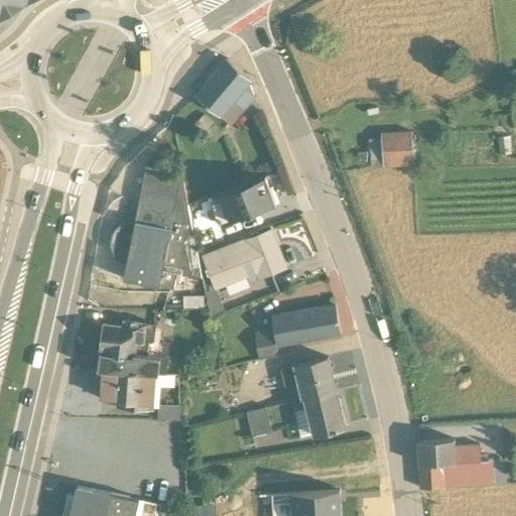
[(0,0),(0,17),(28,0),(0,0)]
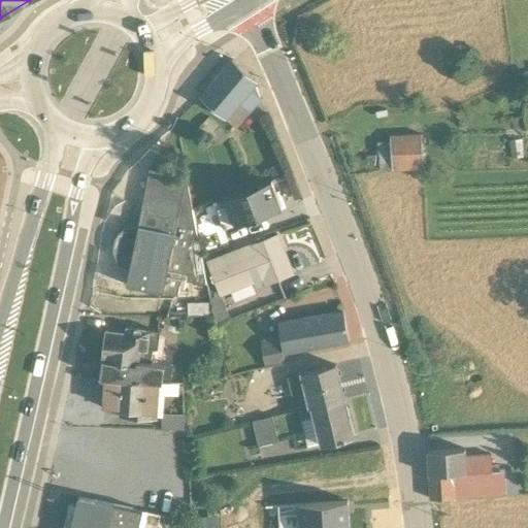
[(256,81),(231,61),(199,98),(235,128),(259,101),(254,86),(256,81)]
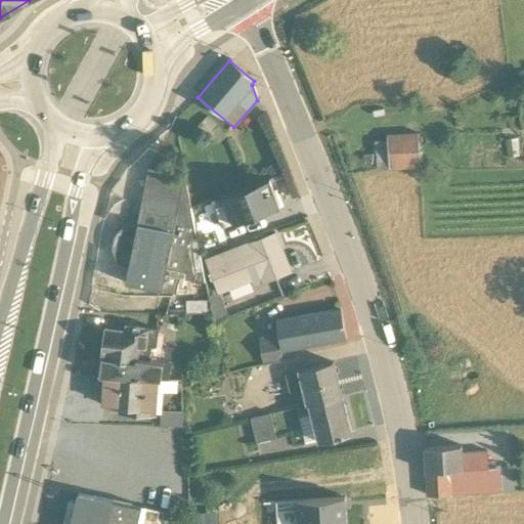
[(207,117),(195,127),(206,135),(215,144),(225,138),(217,127),(207,117)]
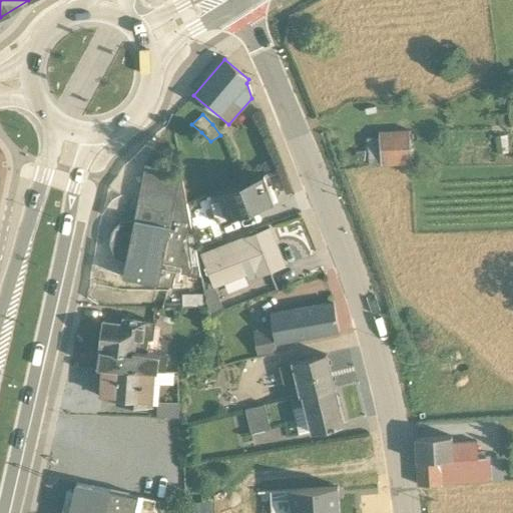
[(411,164),(408,131),(378,131),(378,138),(368,139),(369,166),(411,164)]
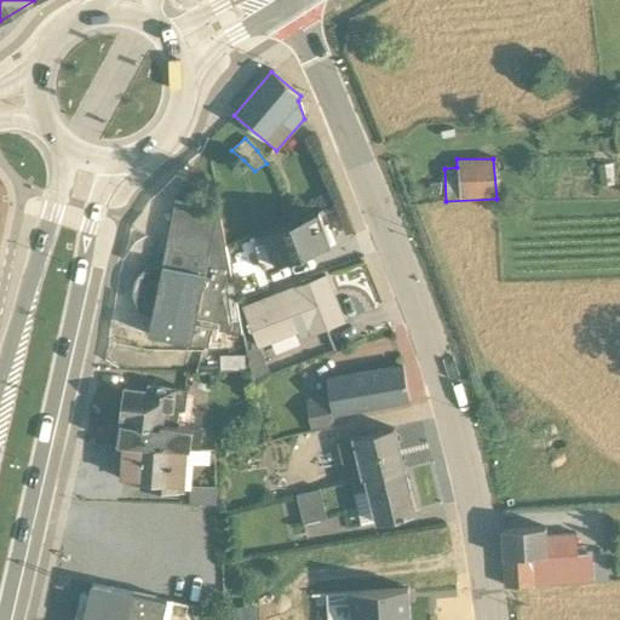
[(147,333),(148,334),(207,348),(208,346),(212,329),(212,328),(241,334),(242,334),(218,211),(217,210),(174,201),(160,264),(150,265),(139,273),(133,279),(131,287),(132,298),(136,306),(143,313),(150,316),(147,333)]
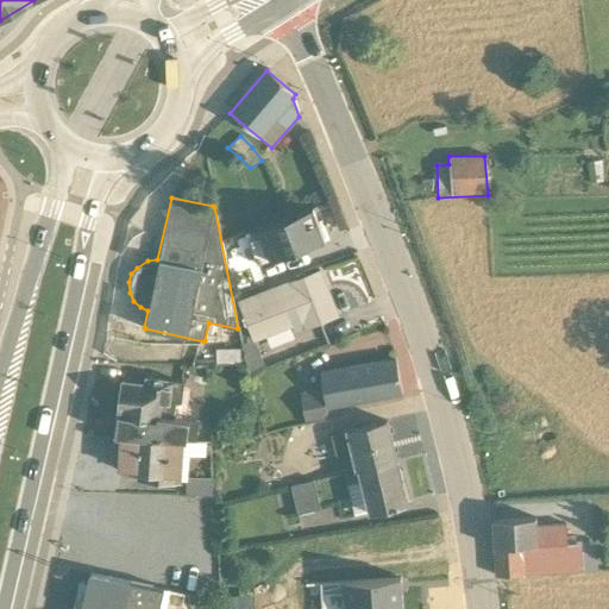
[(244,233),(256,265),(322,240),(312,209),(244,233)]
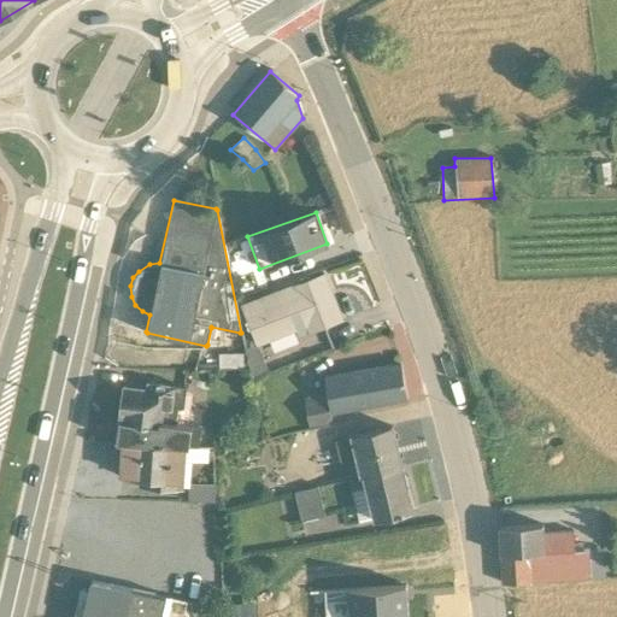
[(341,321),(330,291),(323,275),(240,306),(256,346),(245,350),(251,380),(268,372),(258,347),(294,331),(298,339),(338,322),(341,321)]
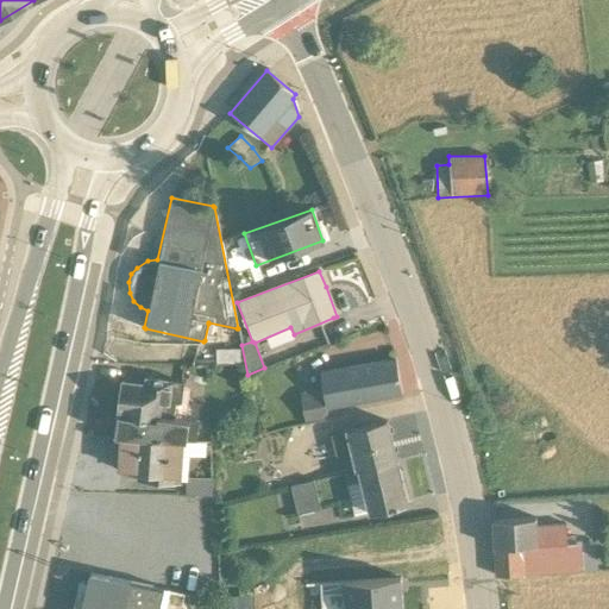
[(239,364),(239,350),(214,350),(214,364),(239,364)]
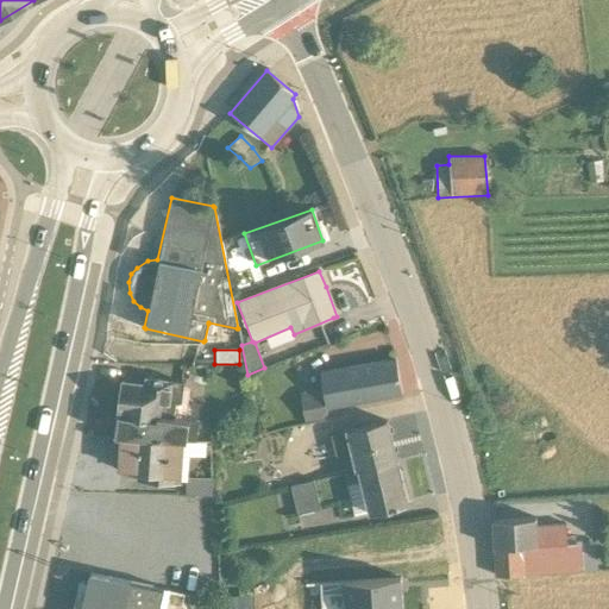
[(299,394),(305,424),(305,425),(327,420),(325,408),(400,394),(394,359),(320,372),(322,389),(299,394)]
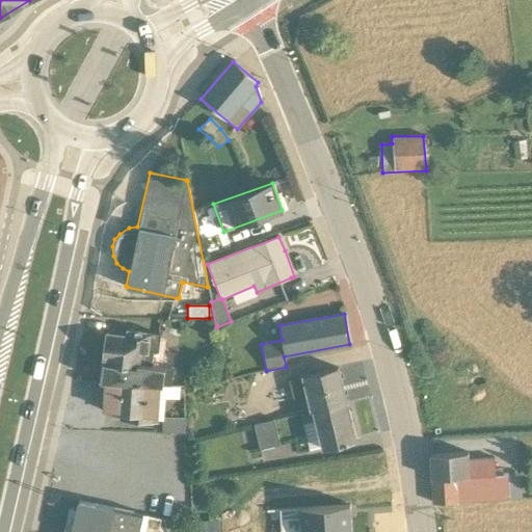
[(125,335),(105,333),(100,380),(170,384),(173,369),(165,368),(165,367),(151,365),(152,352),(158,352),(160,335),(151,335),(151,331),(126,329),(125,335)]
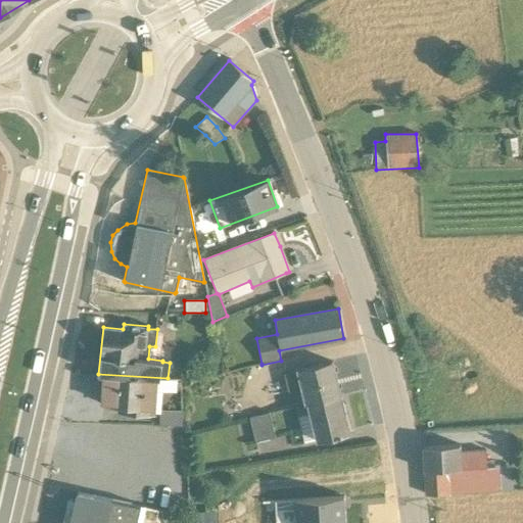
[(333,360),(283,374),(287,391),(294,390),(298,406),(341,395),(333,360)]
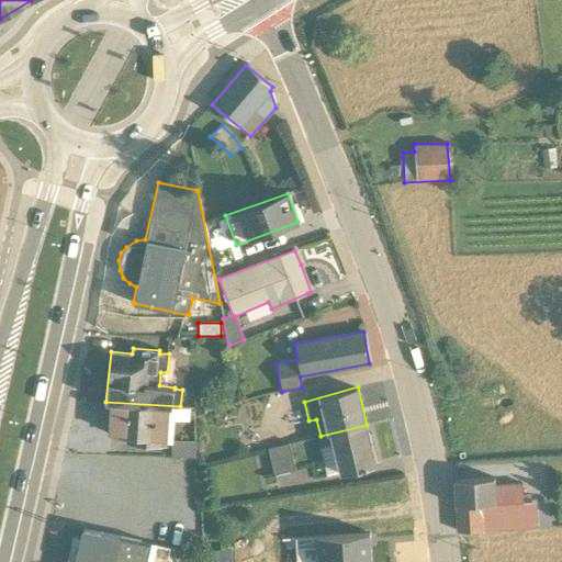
[(168,406),(110,403),(107,435),(126,436),(125,442),(167,446),(168,406)]
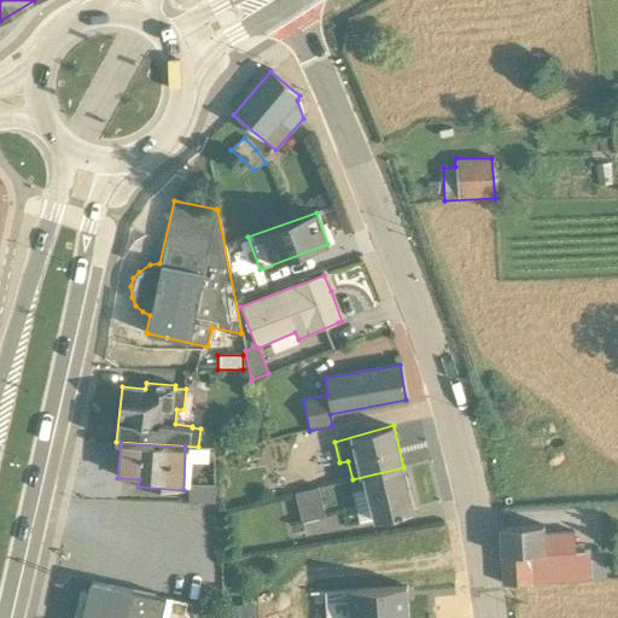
[(403,467),(349,481),(351,491),(359,524),(373,522),(414,512),(403,467)]
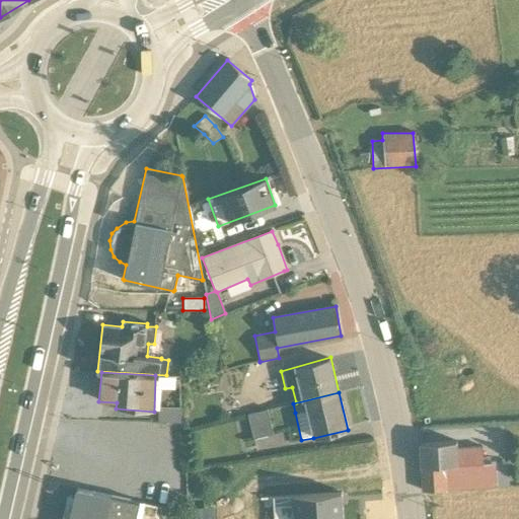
[(179,408),(158,406),(157,421),(179,422),(179,408)]
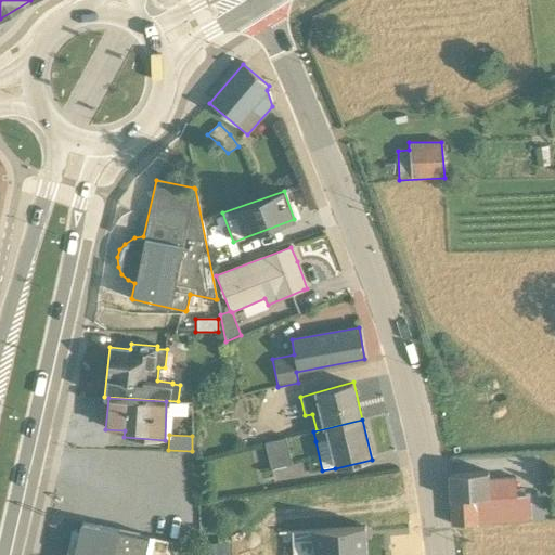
[(291,464),(285,439),(263,444),(270,469),(291,464)]
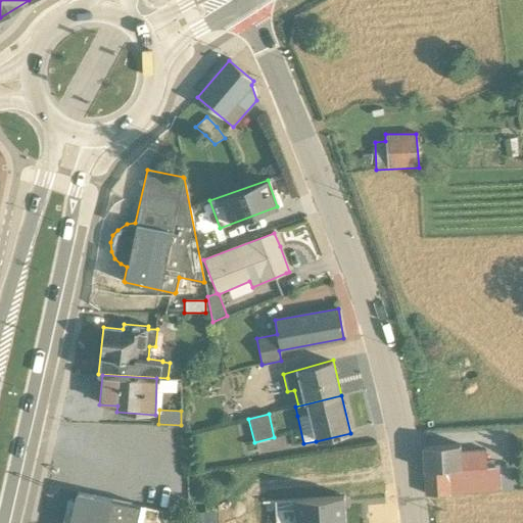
[(423,446),(426,494),(449,493),(449,495),(500,492),(500,490),(509,489),(509,466),(486,467),(485,449),(461,452),(460,445),(423,446)]
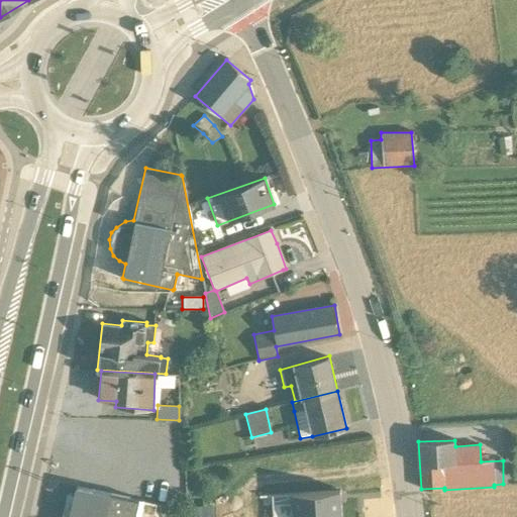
[(110,494),(75,487),(73,494),(67,493),(61,516),(159,516),(154,511),(157,504),(110,494)]
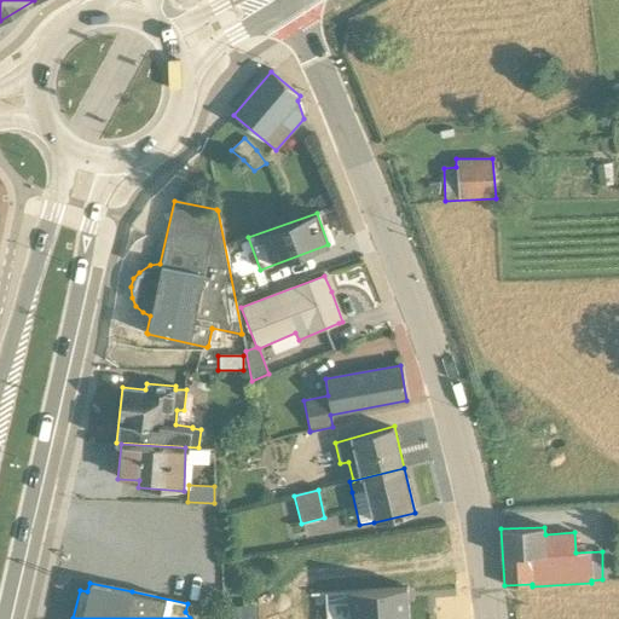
[(409,618),(409,584),(327,585),(327,618),(409,618)]
